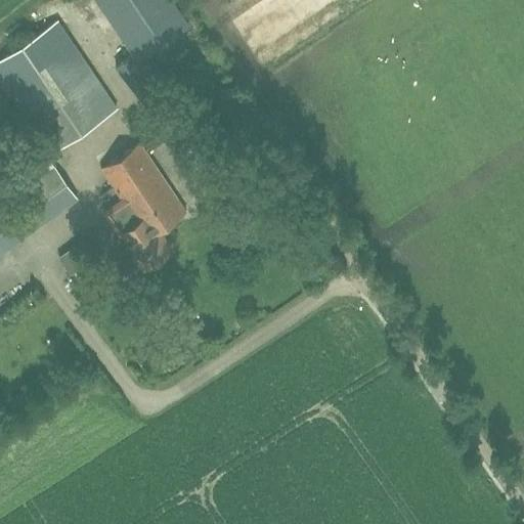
[(117,0),(126,13),(145,0),(117,0)]
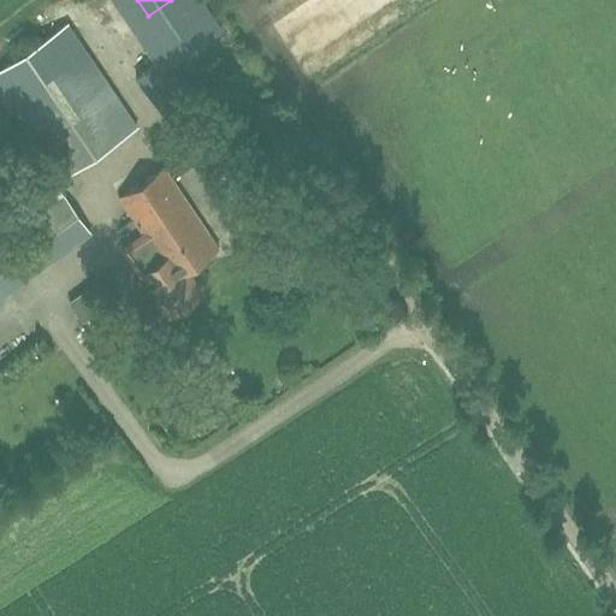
[(0,102),(55,183),(137,128),(67,25),(0,70),(0,102)]
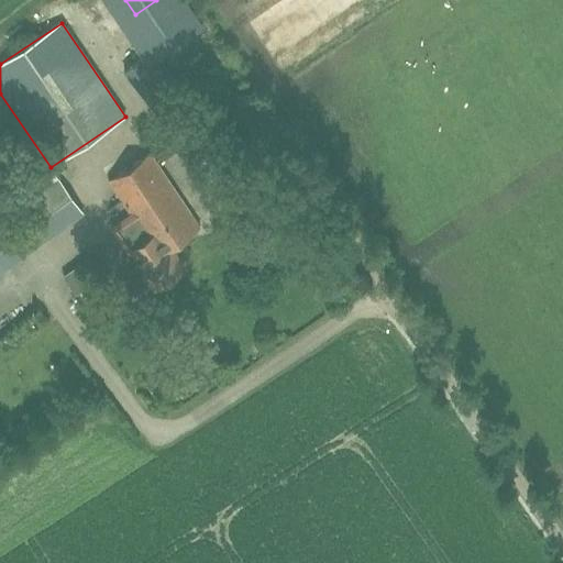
[(279,43),(304,42),(304,28),(279,28),(279,43)]
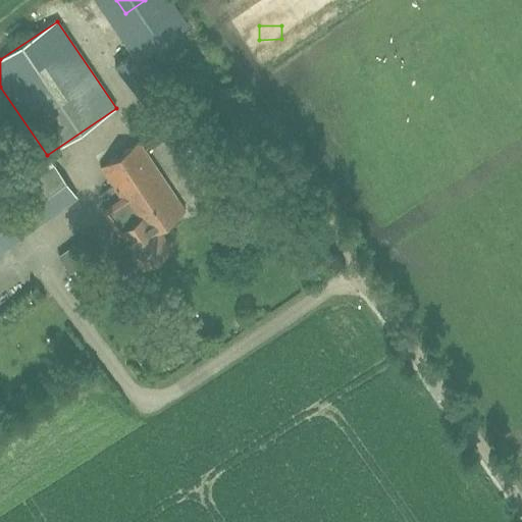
[(190,120),(140,55),(136,58),(132,52),(115,65),(170,136),(179,128),(191,143),(201,135),(190,120)]
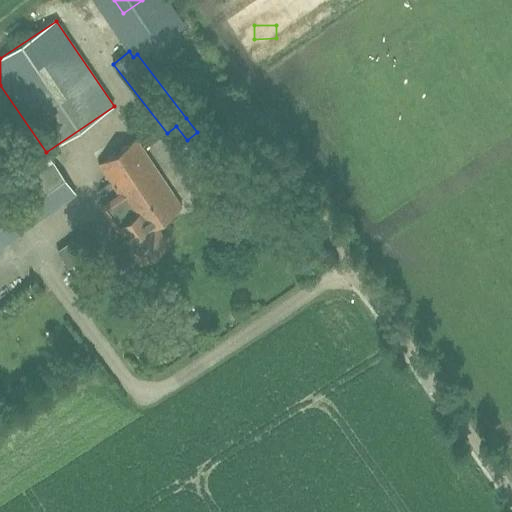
[(155,226),(182,207),(136,140),(99,165),(135,217),(117,229),(141,263),(168,245),(155,226)]
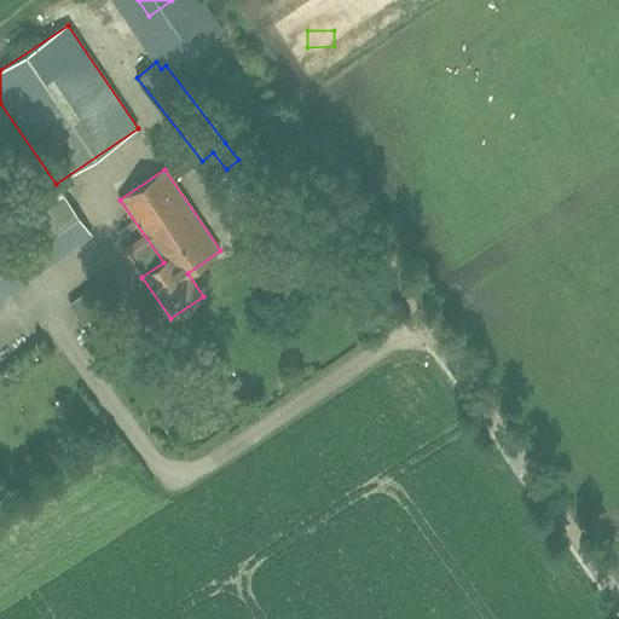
[(0,242),(0,298),(90,233),(63,197),(0,242)]
